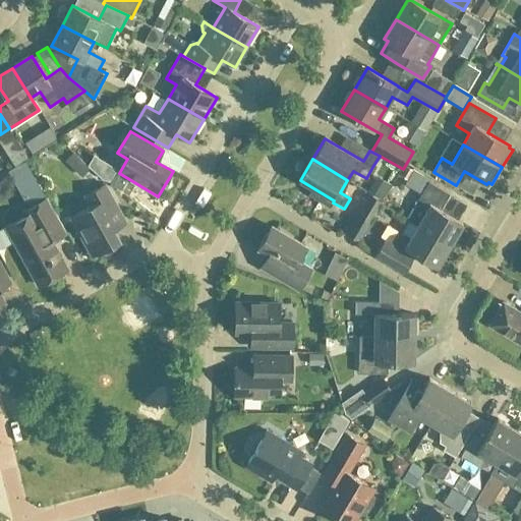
[(9,171),(31,208),(47,198),(26,162),(9,171)]
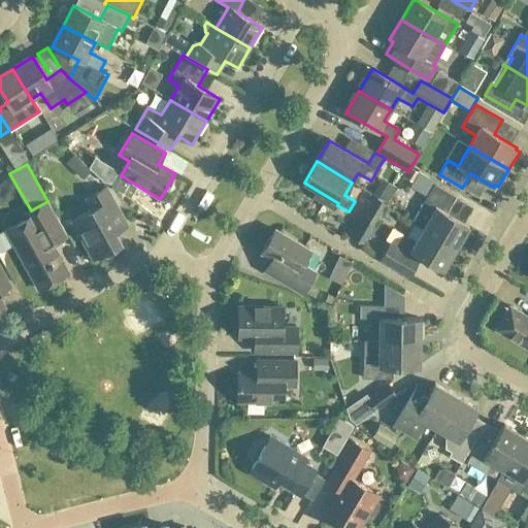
[(423,229),(457,249),(469,227),(448,213),(457,197),(435,185),(413,223),(423,229)]
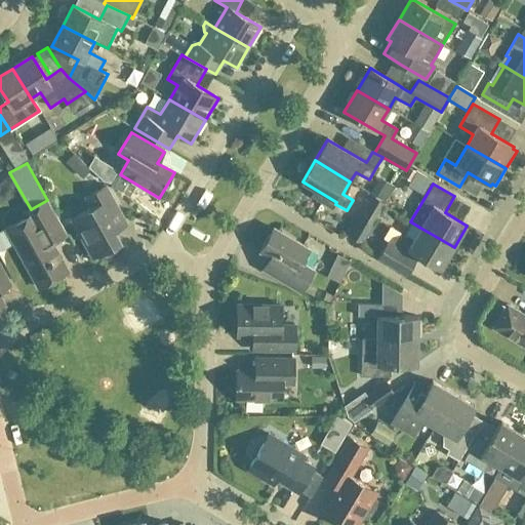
[(86,198),(92,209),(72,220),(93,258),(108,250),(112,252),(118,248),(118,244),(120,243),(114,231),(127,224),(107,187),(86,198)]
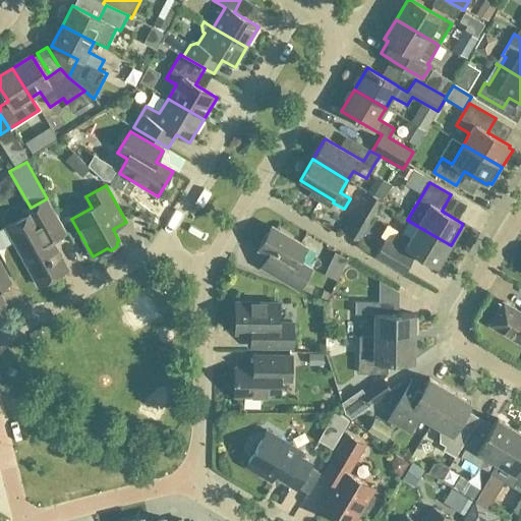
[(347,233),(359,240),(383,203),(370,194),(347,233)]
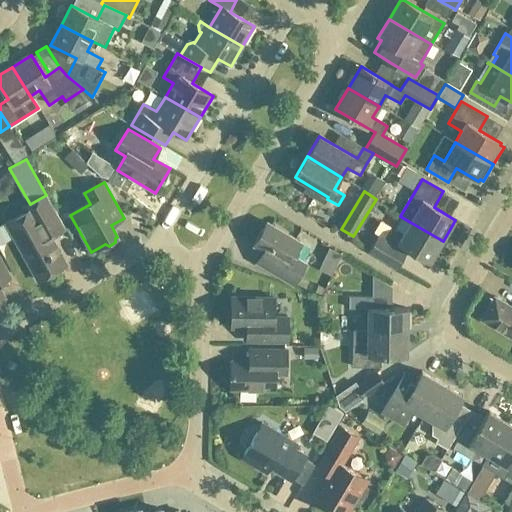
[(23,208),(26,213),(6,224),(38,281),(67,265),(51,238),(66,230),(46,195),(23,208)]
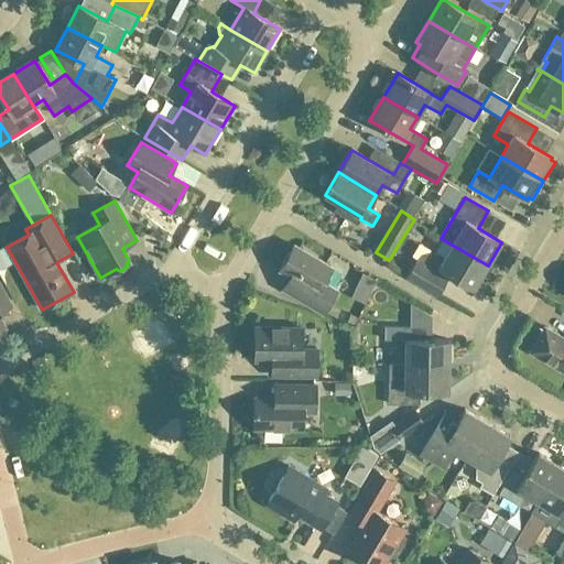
[(407,278),(437,295),(449,274),(474,289),(488,266),(452,245),(444,258),(433,251),(425,264),(418,260),(407,278)]
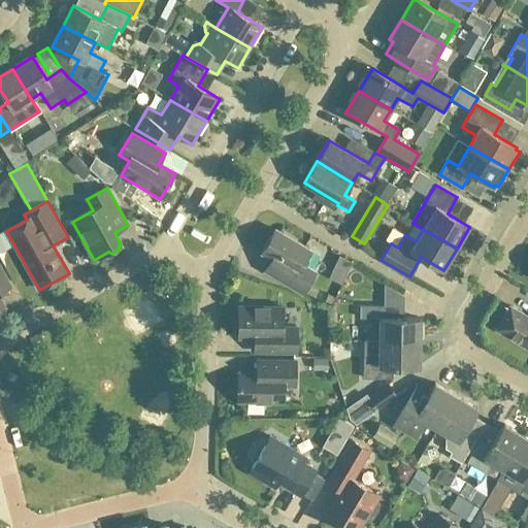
[(310,251),(276,230),(262,253),(272,259),(265,271),(299,292),(305,290),(316,272),(302,264),(310,251)]
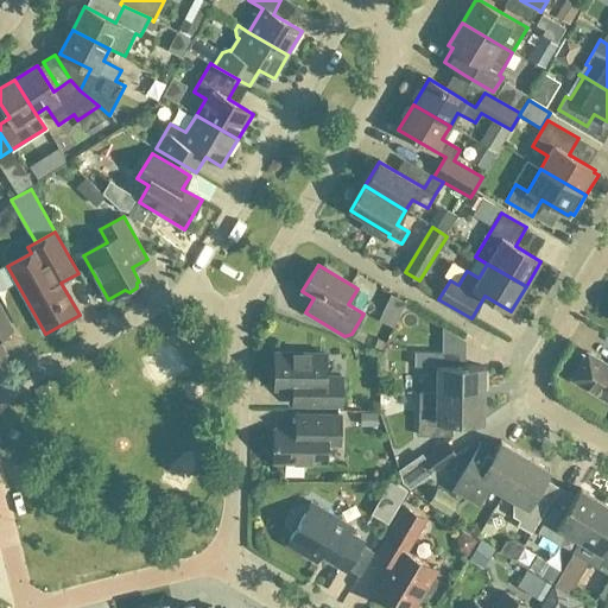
[(0,343),(16,335),(0,308),(0,359),(6,356),(0,344),(0,343)]
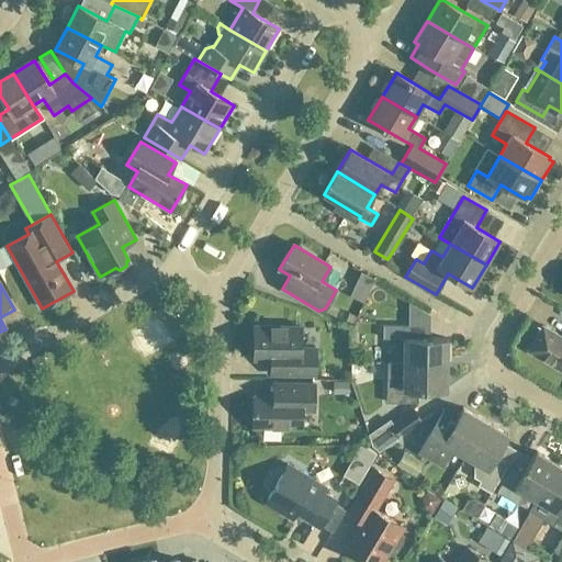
[(348,340),(351,326),(337,323),(335,337),(348,340)]
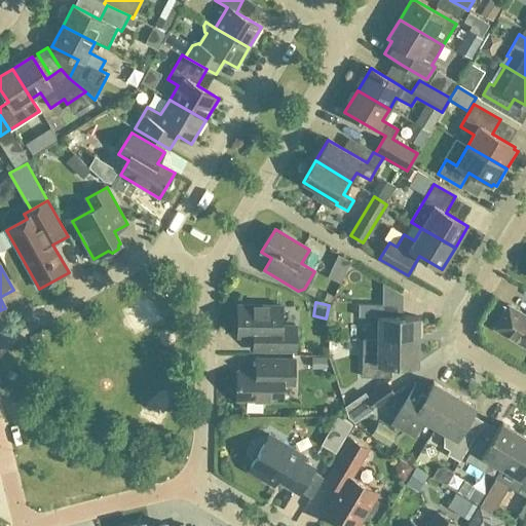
[(378,317),(378,340),(419,340),(419,317),(384,317),(384,305),(360,304),(359,317),(378,317)]
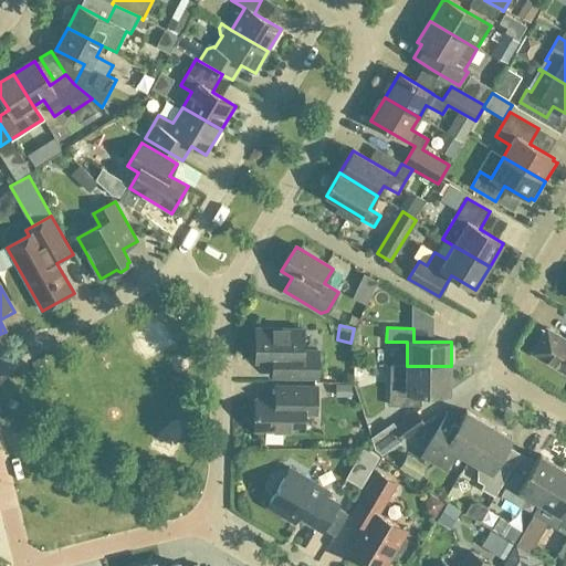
[(318,352),(303,352),(304,329),(257,328),(257,362),(275,363),(274,378),(318,378),(318,352)]
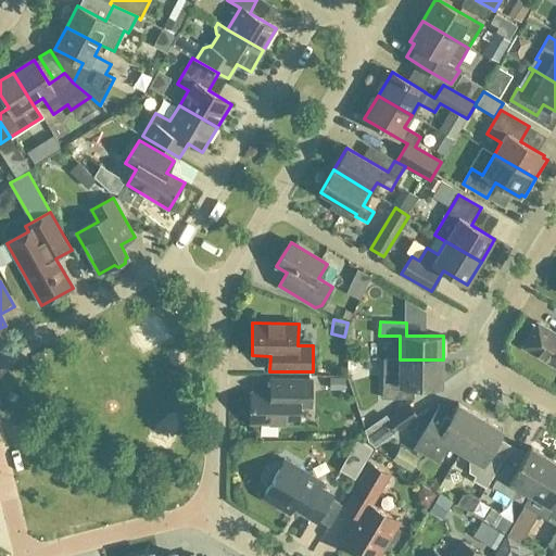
[(555,333),(539,324),(527,342),(529,351),(555,366),(555,333)]
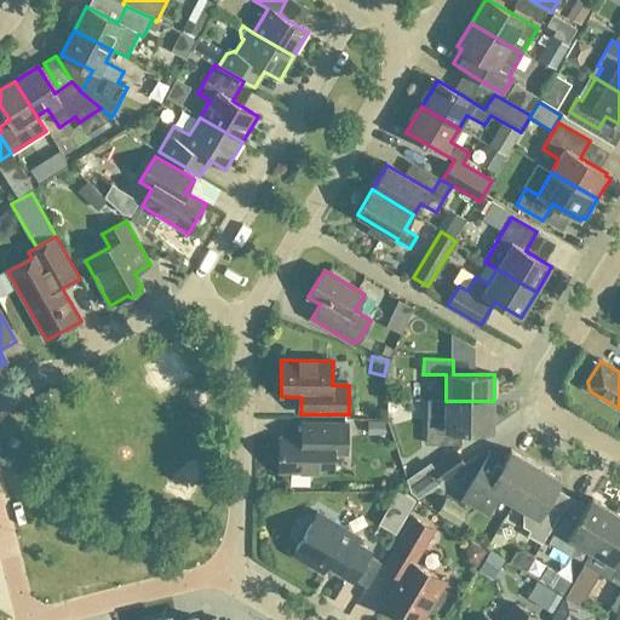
[(494,401),(446,401),(446,419),(428,419),(428,430),(494,431),(494,401)]
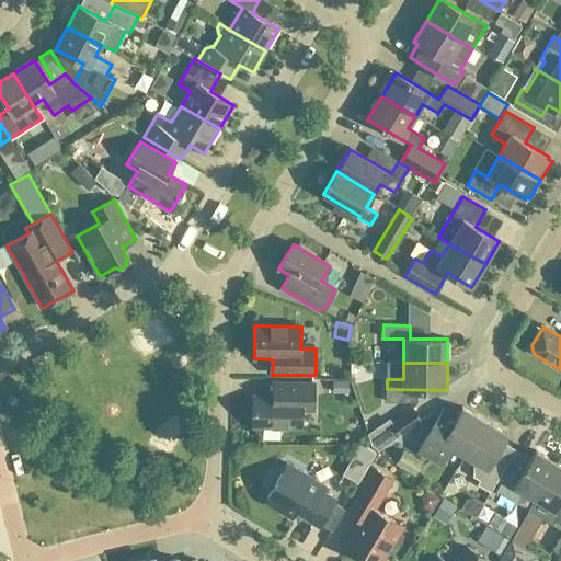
[(253,427),(301,428),(302,411),(315,411),(315,384),(275,384),(275,397),(253,397),(253,427)]
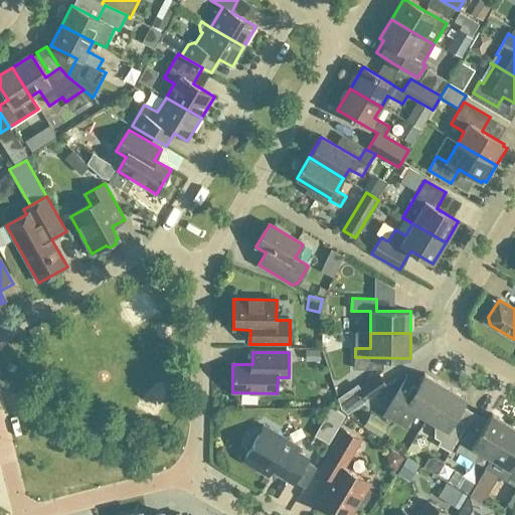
[(427,418),(446,386),(424,374),(420,381),(407,373),(386,409),(408,423),(415,411),(427,418)]
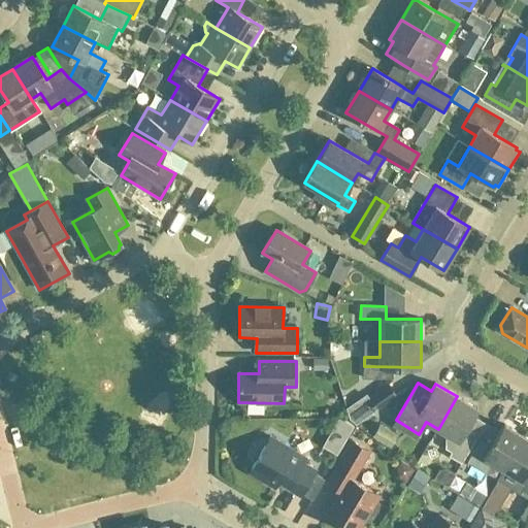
[(389,385),(369,399),(376,409),(396,396),(389,385)]
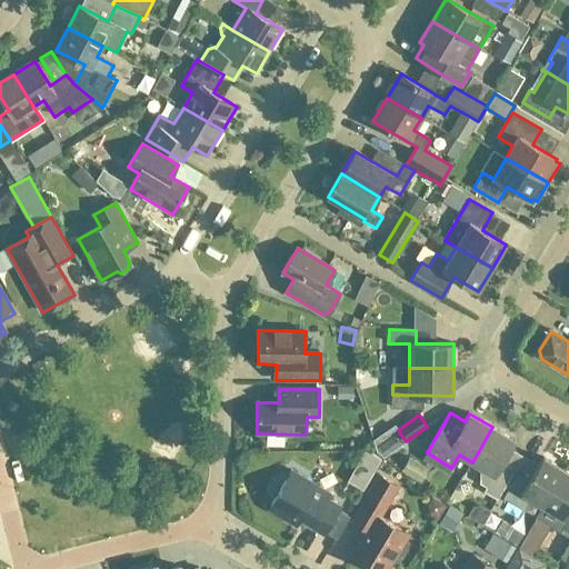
[(515,441),(492,427),(472,462),(482,468),(480,471),(480,483),(487,488),(485,492),(498,500),(513,473),(500,465),(515,441)]
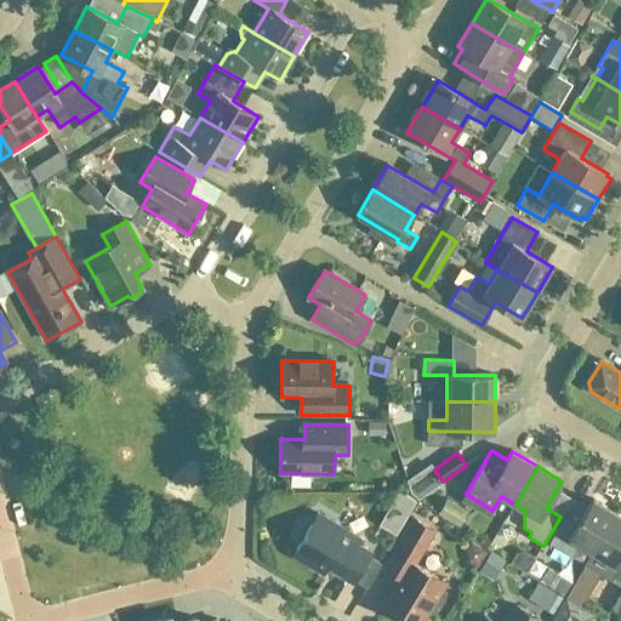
[(564,518),(550,543),(573,558),(580,545),(593,553),(616,513),(593,500),(576,527),(564,518)]
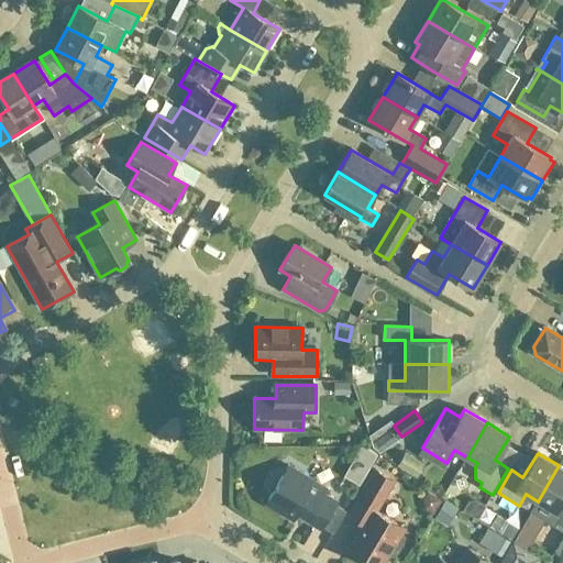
[(562,515),(559,512),(562,505),(562,467),(559,465),(538,501),(530,512),(554,527),(544,543),(555,551),(562,538),(562,515)]
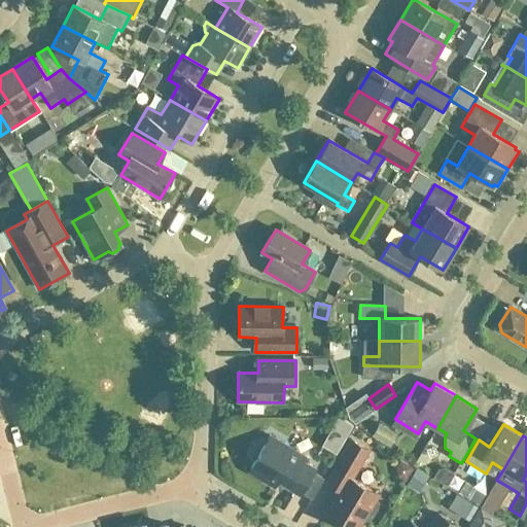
[(249,471),(275,487),(278,482),(300,495),(315,469),(303,462),(306,457),(271,436),(249,471)]
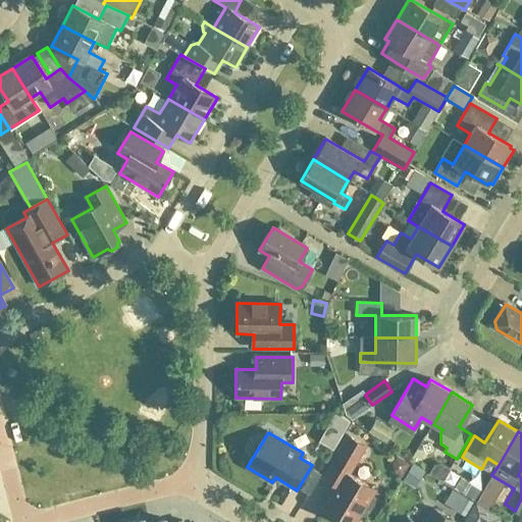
[(349,435),(333,461),(351,471),(365,447),(349,435)]
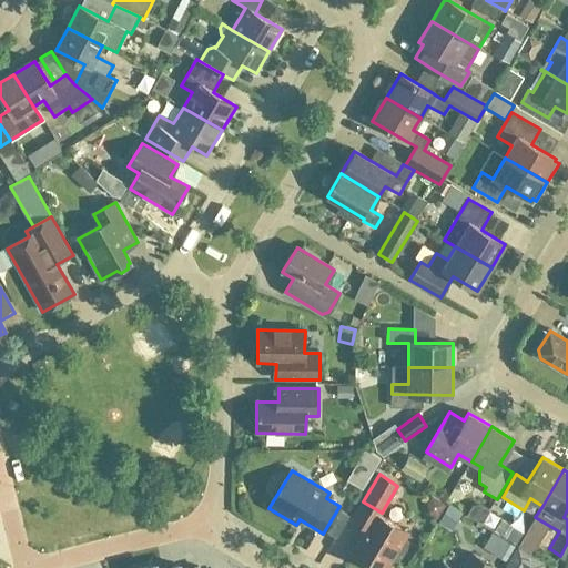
[(436,495),(427,507),(445,520),(454,509),(436,495)]
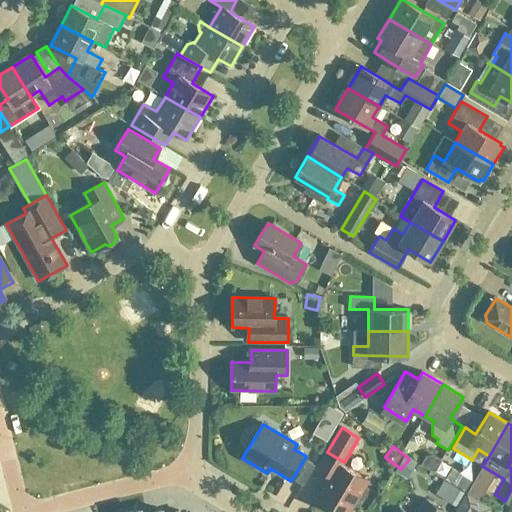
[(342,465),(344,462),(327,452),(317,469),(330,477),(316,501),(333,511),(348,511),(353,504),(358,507),(360,504),(363,502),(367,495),(367,492),(369,489),(364,486),(368,480),(342,465)]
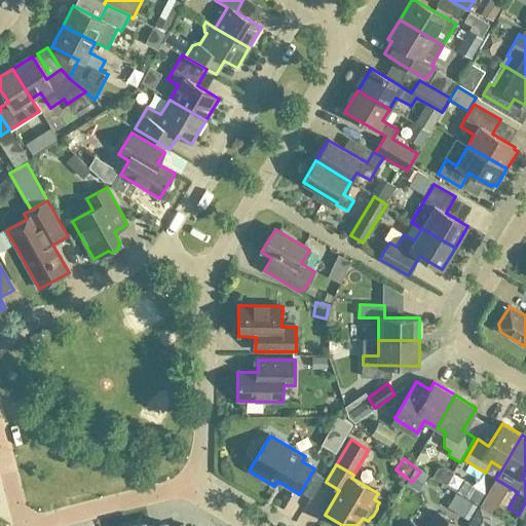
[(456,525),(457,525),(438,513),(429,525),(417,525),(412,523),(409,525),(456,525)]
